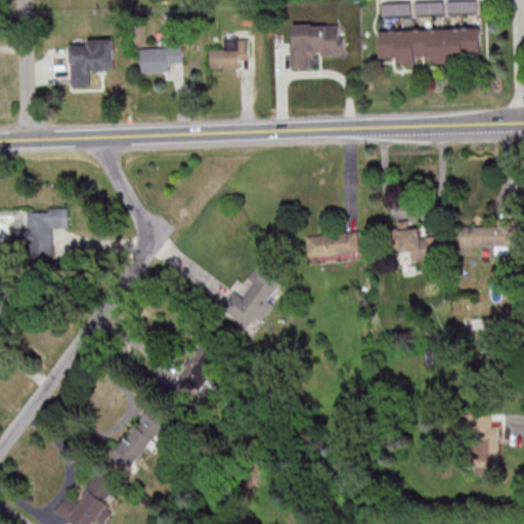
[(476,0),(456,0),(448,0),(448,13),(477,12),(476,0)]
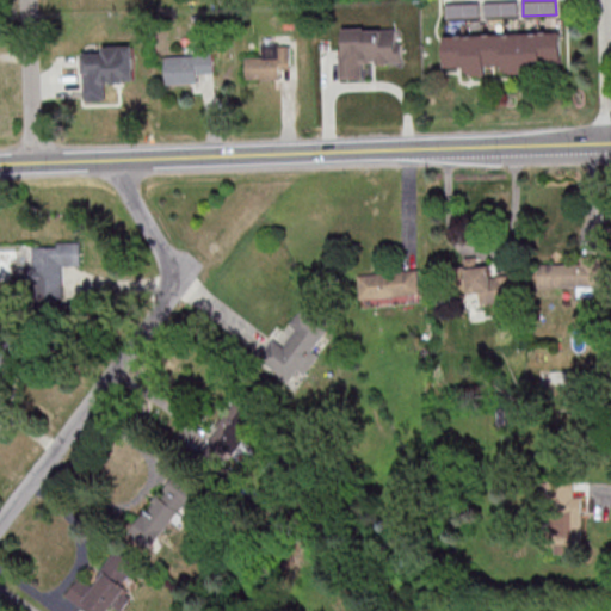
[(485,4),(485,16),(518,14),(518,1),(485,4)]
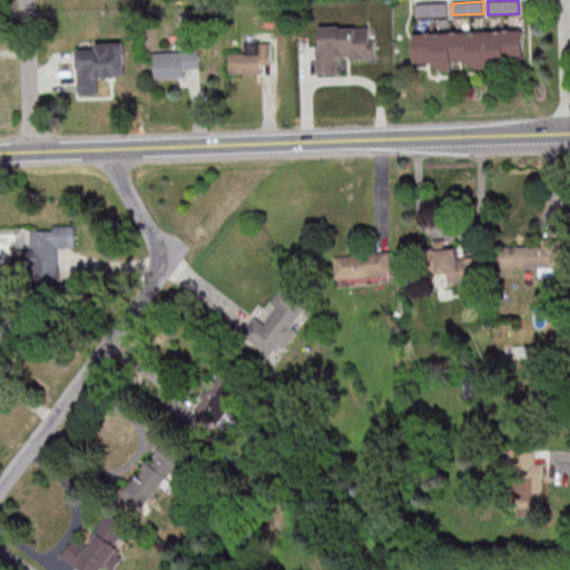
[(416,17),(446,16),(446,3),(416,3),(416,17)]
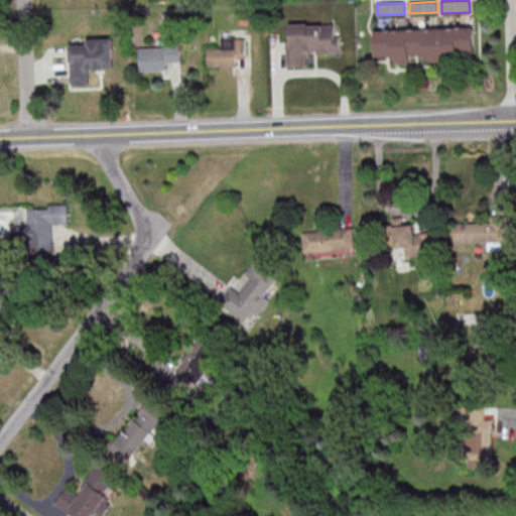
[(287,66),(306,66),(306,53),(340,52),(340,35),(335,35),(335,23),(290,24),(290,39),(286,40),(287,66)]
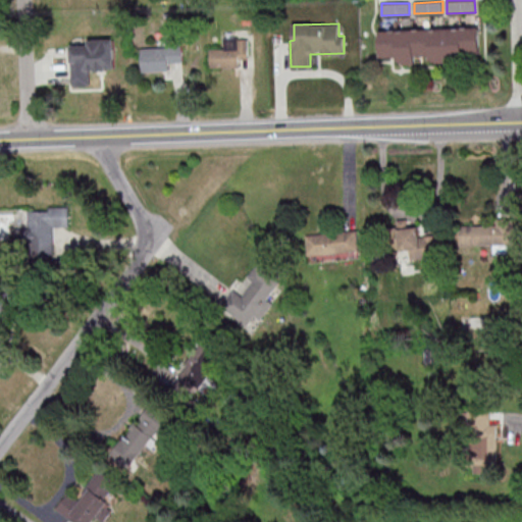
[(380,30),(380,57),(398,56),(398,63),(415,63),(415,55),(430,55),(430,61),(480,60),(480,28),(380,30)]
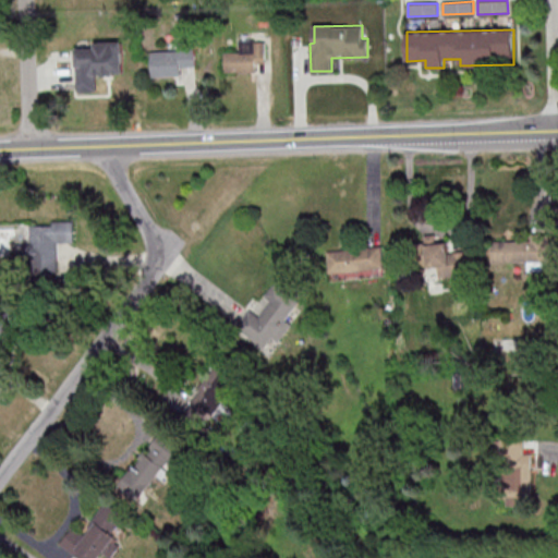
[(266,62),(265,40),(240,40),(240,51),(223,52),(225,72),(256,71),(256,63),(266,62)]
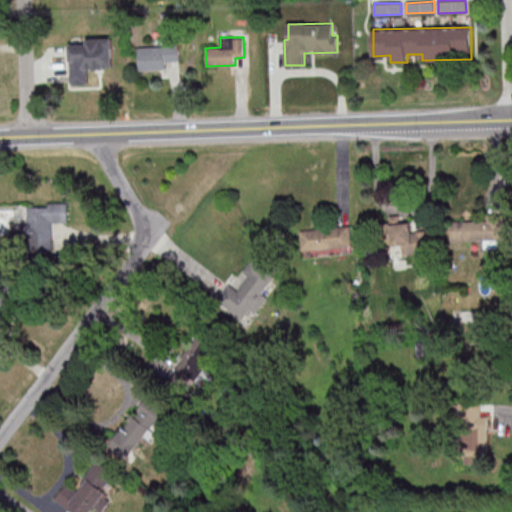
[(112,38),(87,39),(87,44),(69,44),(70,85),(89,84),(89,68),(113,68),(112,38)]
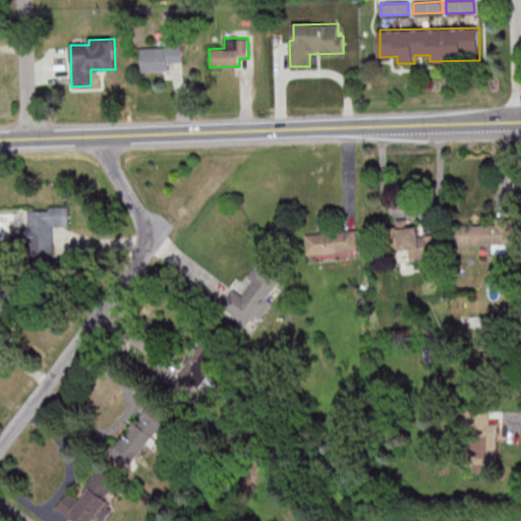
[(141,71),(168,70),(168,62),(182,62),(181,39),(167,40),(167,47),(140,48),(141,71)]
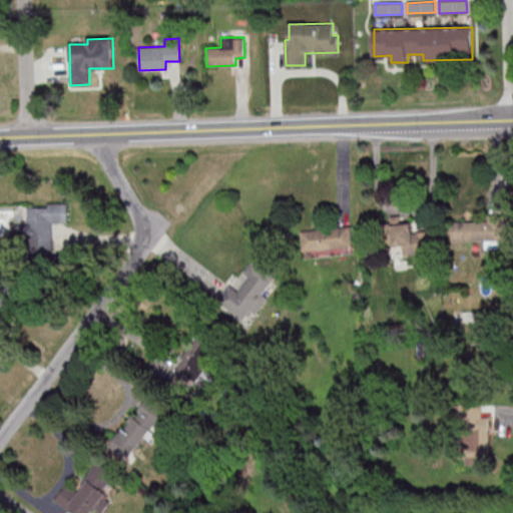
[(51,222),(68,222),(68,202),(47,203),(47,207),(27,207),(28,224),(15,224),(15,246),(31,246),(31,255),(52,255),(51,222)]
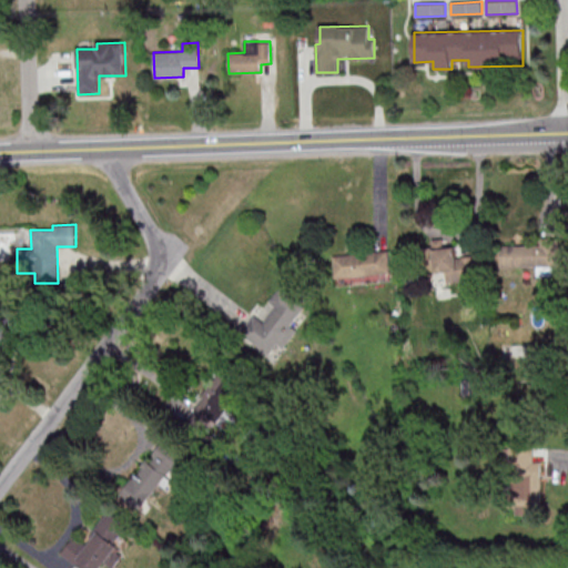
[(501,266),(538,266),(538,275),(553,275),(553,266),(558,266),(557,237),(537,237),(537,244),(500,245),(501,266)]
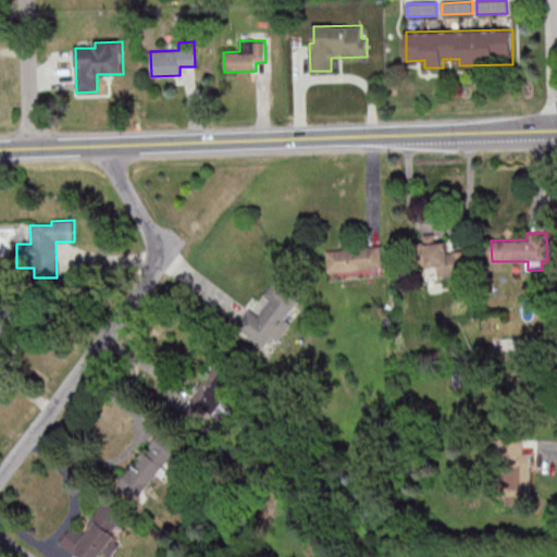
[(438,276),(467,275),(465,251),(447,252),(447,242),(435,242),(435,234),(423,234),(424,267),(438,267),(438,276)]
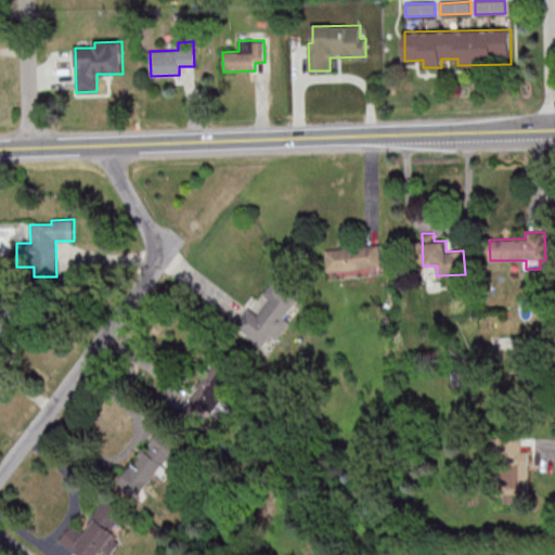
[(325,248),(326,272),(382,270),(381,246),(325,248)]
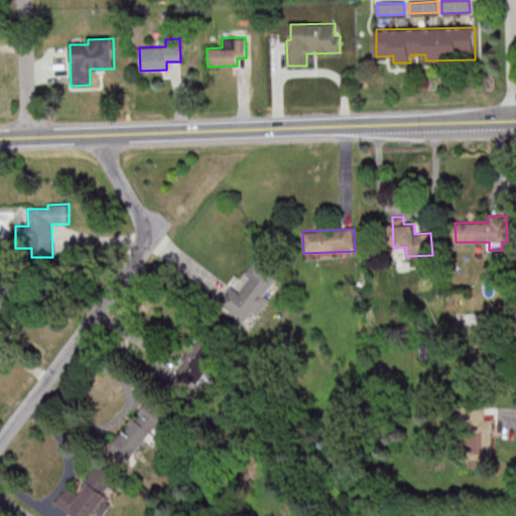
[(218,301),(244,323),(252,311),(256,314),(282,281),(255,260),(244,273),(250,278),(239,292),(231,286),(218,301)]
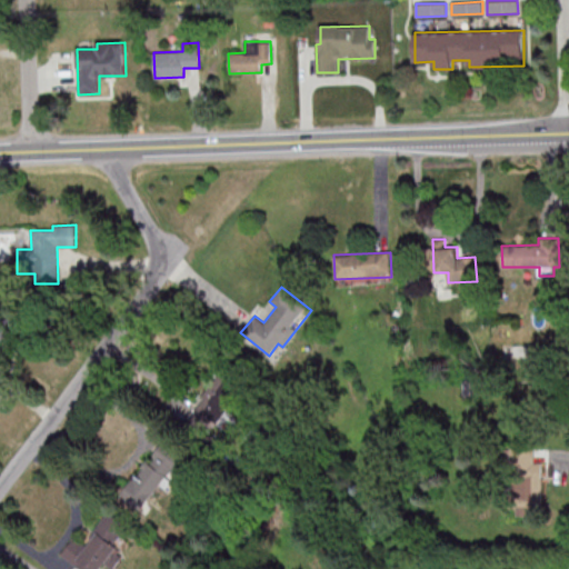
[(237,392),(217,378),(183,422),(203,437),(237,392)]
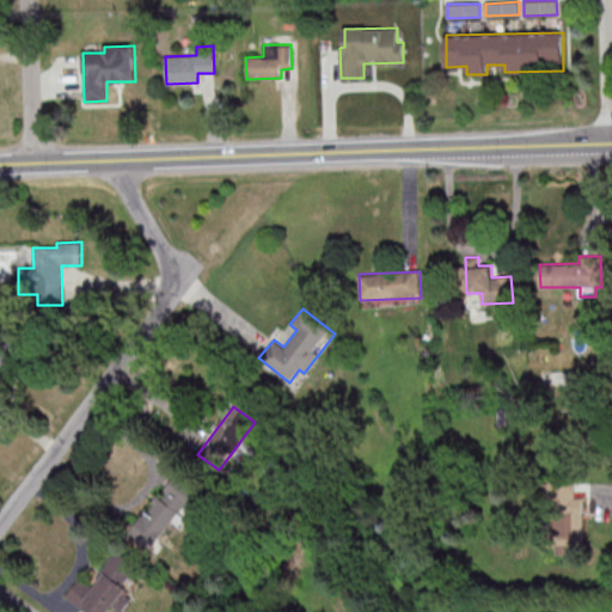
[(129,534),(153,551),(195,491),(171,475),(129,534)]
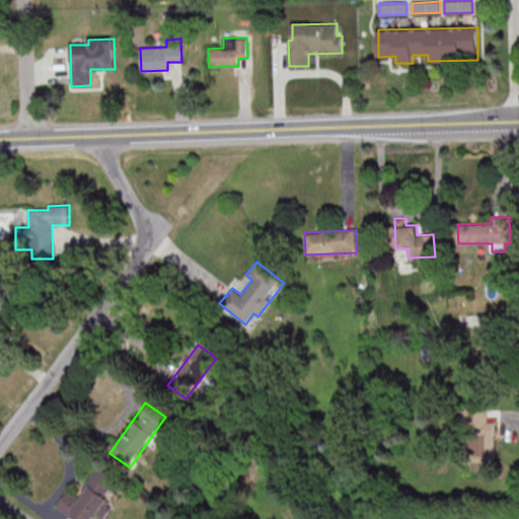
[(495,421),(488,421),(488,409),(467,409),(468,462),(495,462),(495,421)]
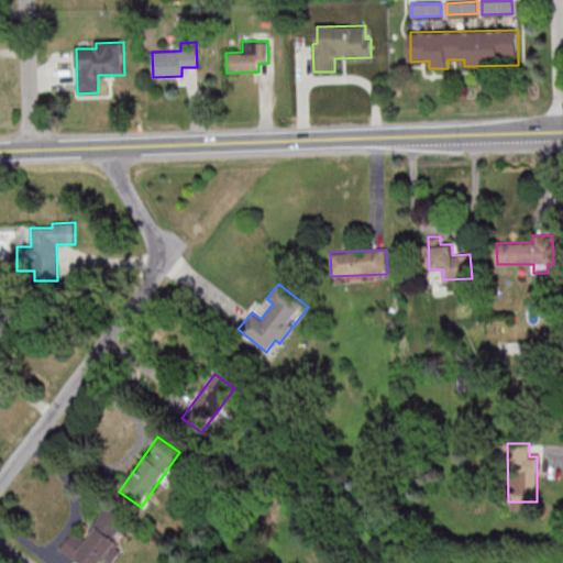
[(59,549),(79,562),(99,562),(103,556),(111,562),(112,562),(123,549),(111,540),(127,520),(108,505),(83,539),(73,531),(59,549)]
